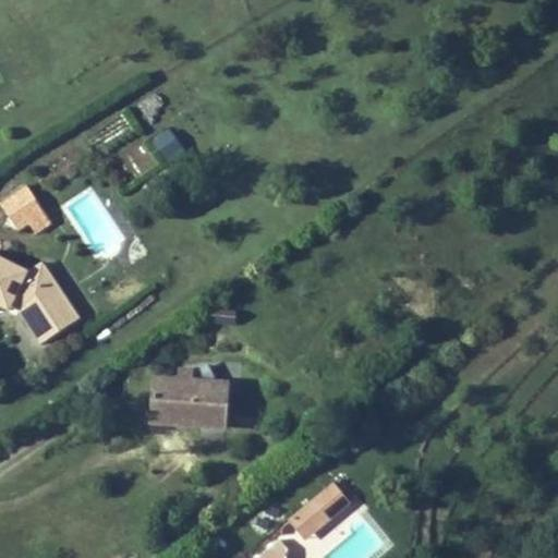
[(168,129),(150,142),(166,164),(183,150),(168,129)]
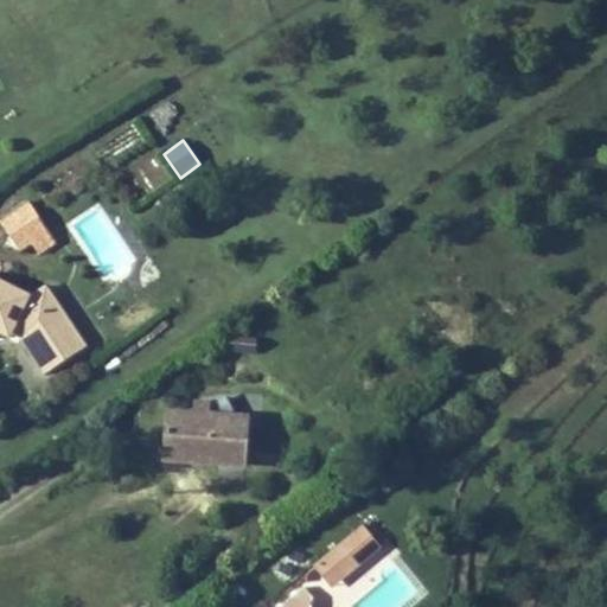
[(55,242),(27,202),(0,219),(0,228),(18,255),(33,244),(39,253),(55,242)]
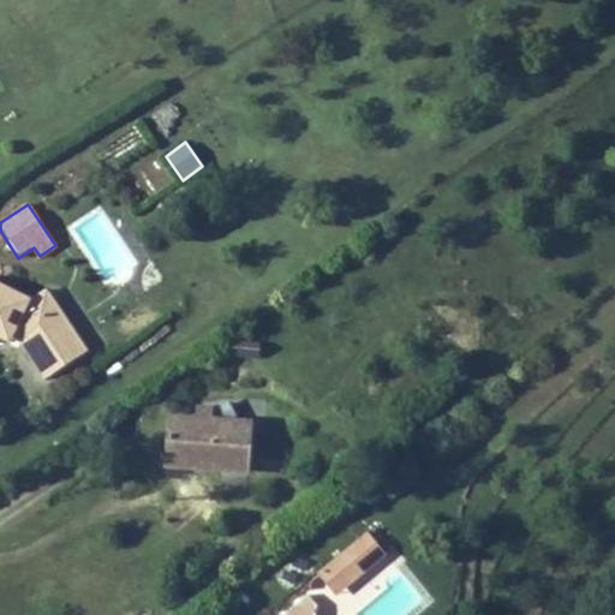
[(47,290),(31,300),(0,285),(0,341),(11,346),(15,338),(43,381),(88,351),(47,290)]
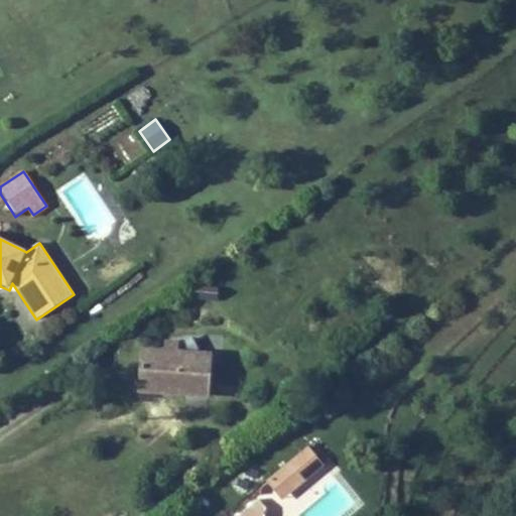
[(164,351),(142,350),(140,396),(210,399),(212,354),(200,353),(191,336),(179,342),(165,342),(164,351)]
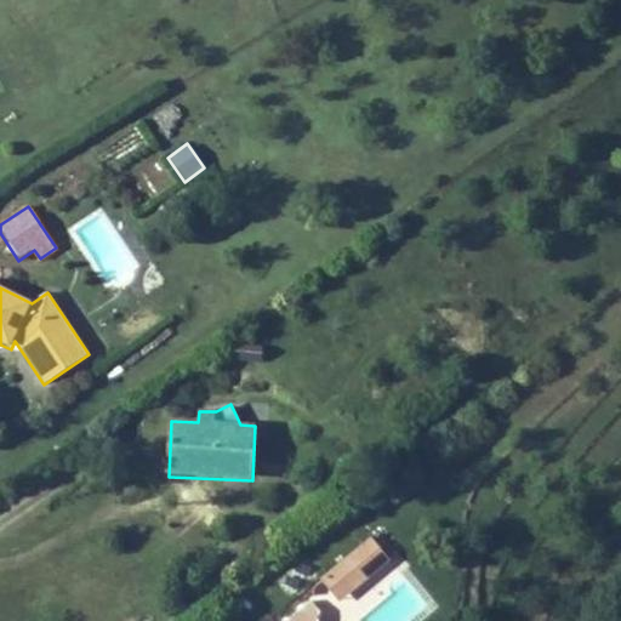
[(387,562),(370,541),(346,560),(363,581),(387,562)]
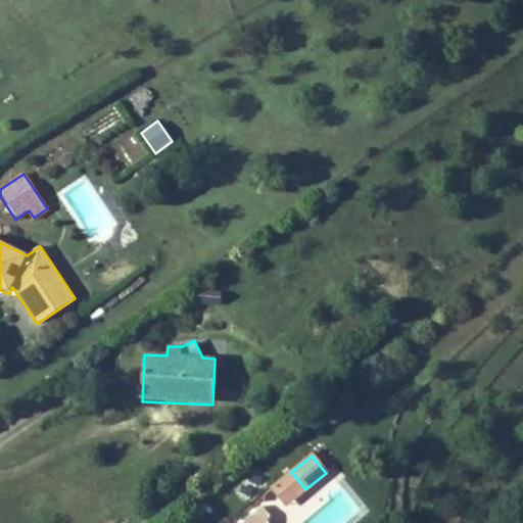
[(286,506),(305,489),(291,472),(272,488),(286,506)]
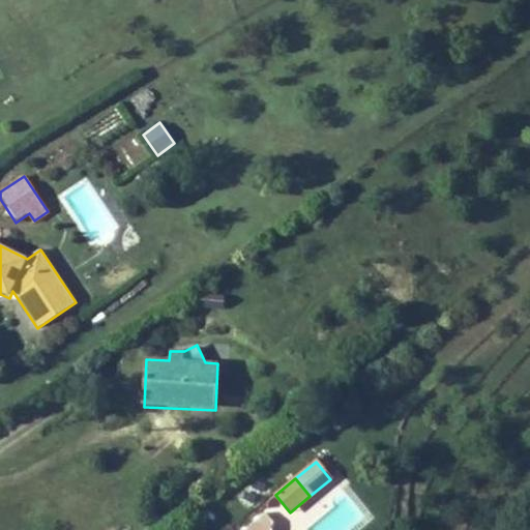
[(271,529),(273,522),(267,513),(245,529),(271,529)]
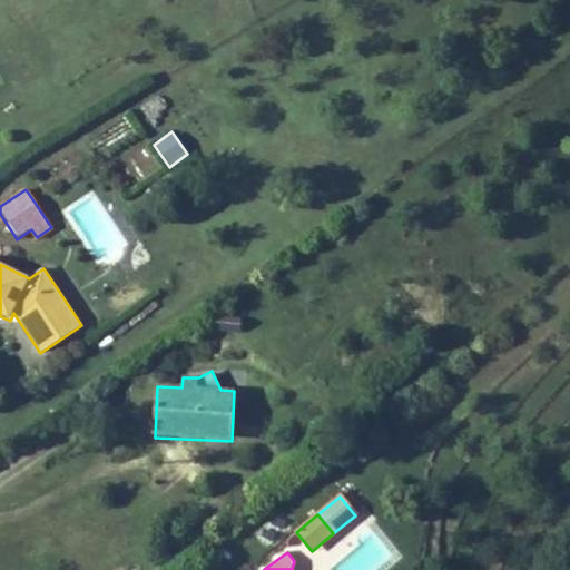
All buildings are outlined.
